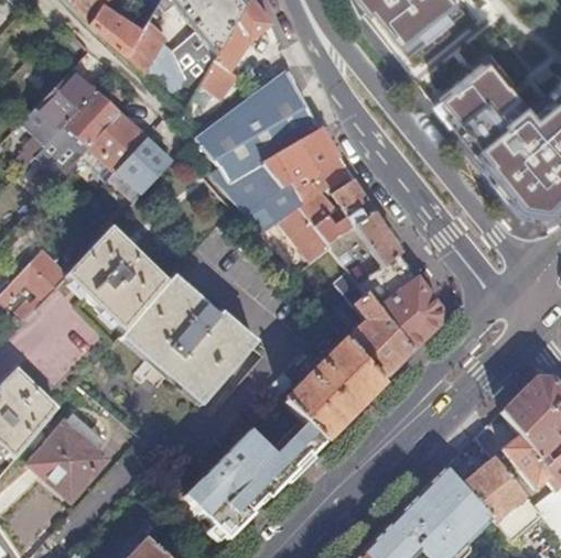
[(68,0),(76,8),(89,21),(104,34),(127,55),(143,30),(106,4),(108,0),(68,0)]
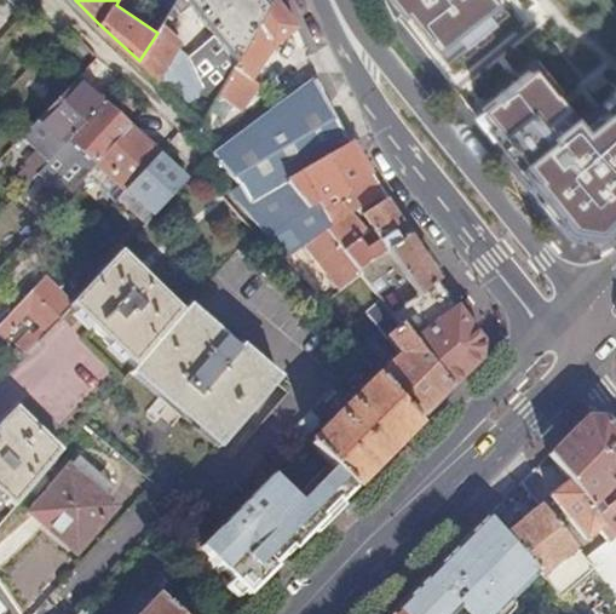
[(182,45),(182,36),(165,22),(157,33),(139,61),(166,86),(166,87),(186,107),(203,85),(207,87),(220,97),(223,92),(237,66),(271,3),(269,0),(177,0),(171,11),(178,16),(194,3),(203,13),(218,32),(197,49),(193,53),(182,45)]
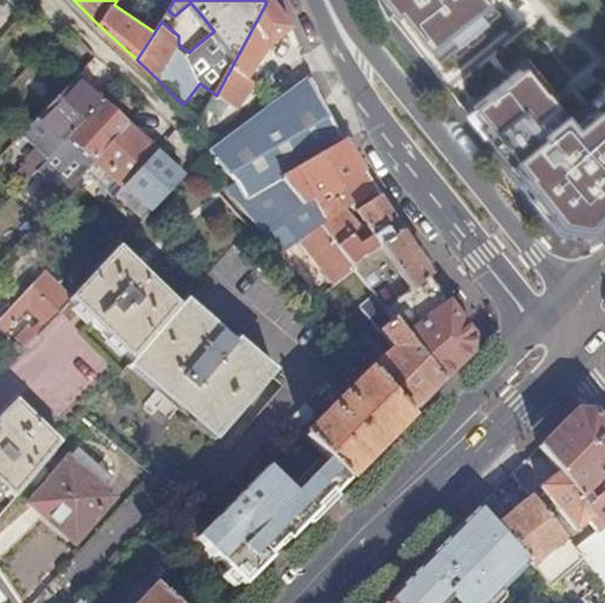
[(268,0),(266,2),(233,64),(251,74),(270,42),(295,23),(277,0),(268,0)]
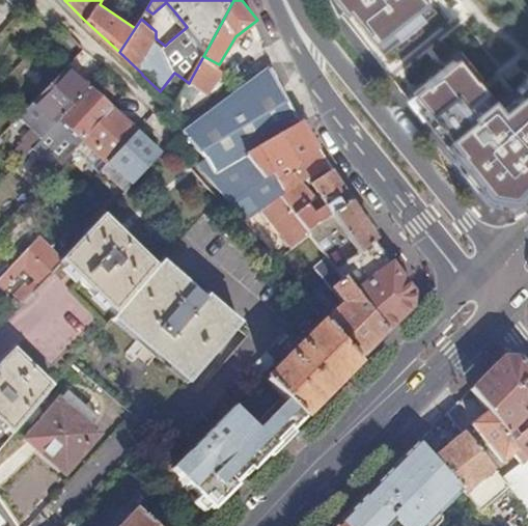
[(91,83),(70,62),(35,98),(58,120),(63,114),(91,83)]
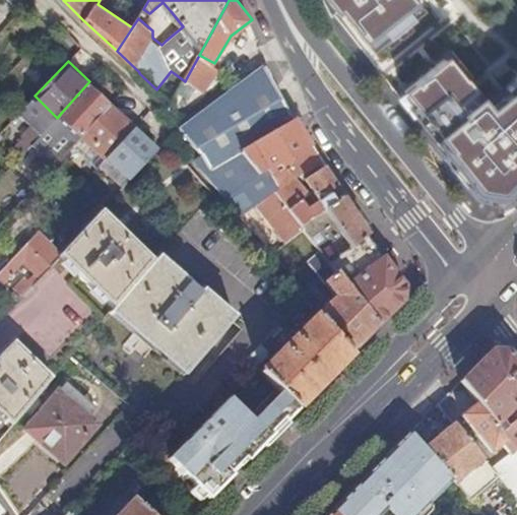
[(112,102),(89,81),(62,112),(84,132),(112,102)]
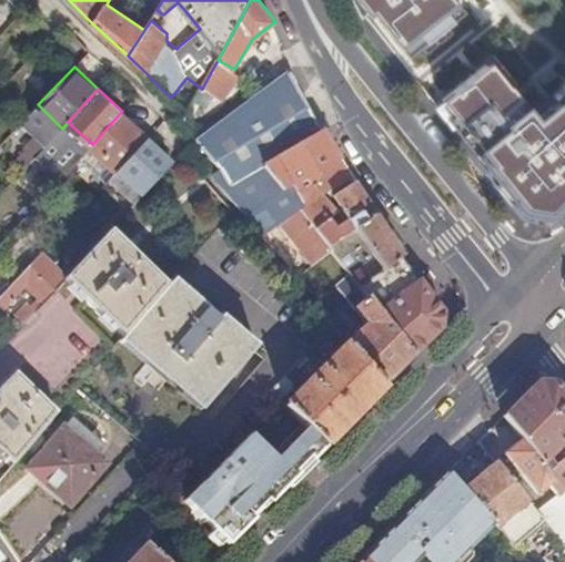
[(228,114),(239,128),(282,183),(285,186),(294,181),(305,200),(316,182),(324,170),(325,170),(344,156),(326,126),(292,147),(252,95),(228,114)]
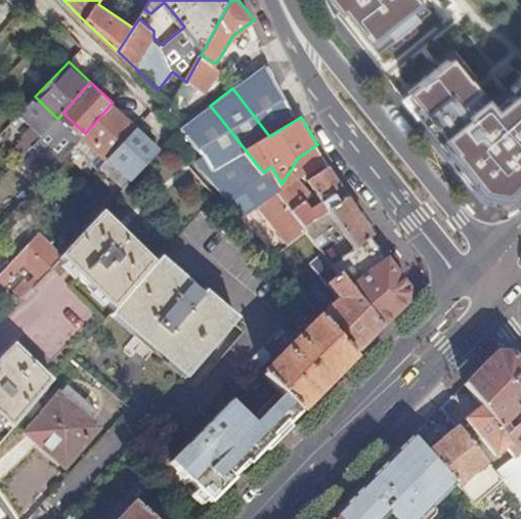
[(35,96),(25,107),(47,129),(57,119),(35,96)]
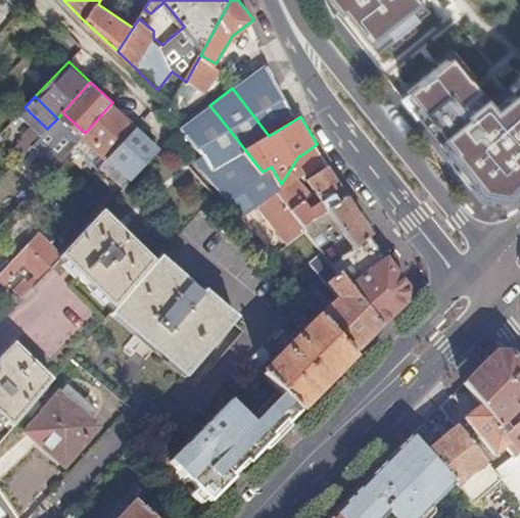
[(137,125),(112,102),(85,133),(109,155),(137,125)]
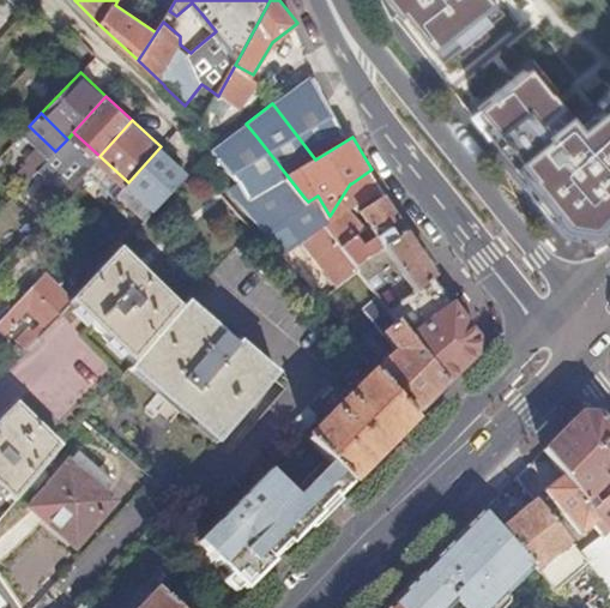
[(52,176),(0,233),(0,245),(10,254),(89,168),(100,156),(73,132),(67,139),(55,151),(41,167),(52,176)]
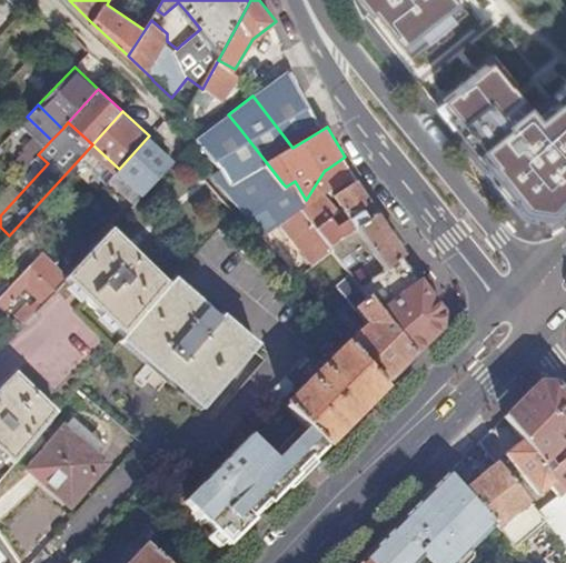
[(218,146),(226,154),(266,201),(272,210),(284,200),(275,189),(283,183),(239,128),(218,146)]
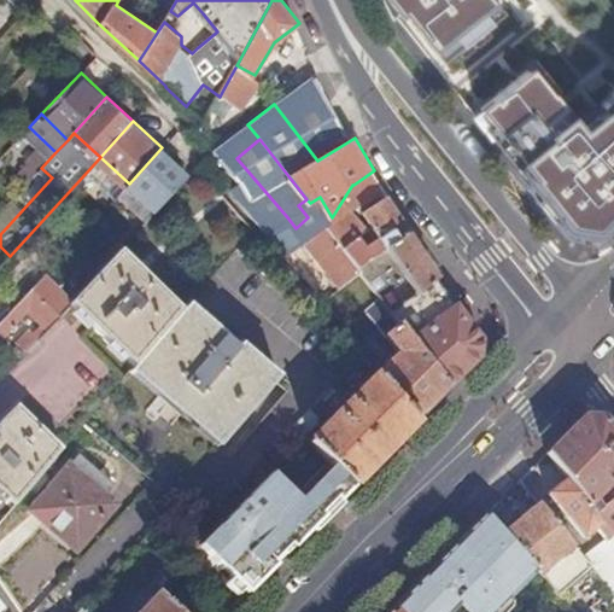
[(191,174),(162,147),(129,184),(158,209),(191,174)]
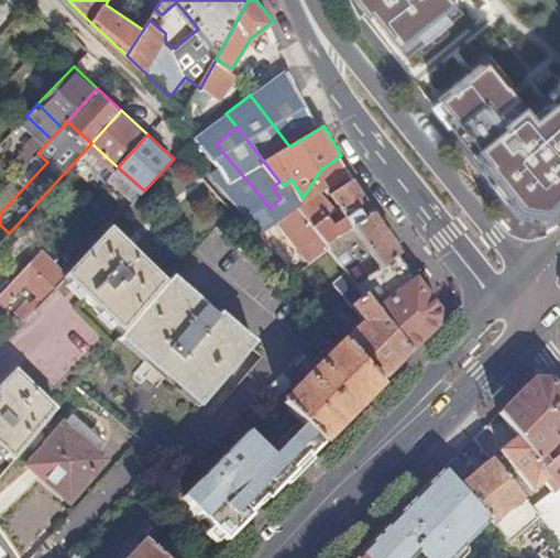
[(91,143),(81,154),(108,177),(112,173),(118,167),(91,143)]
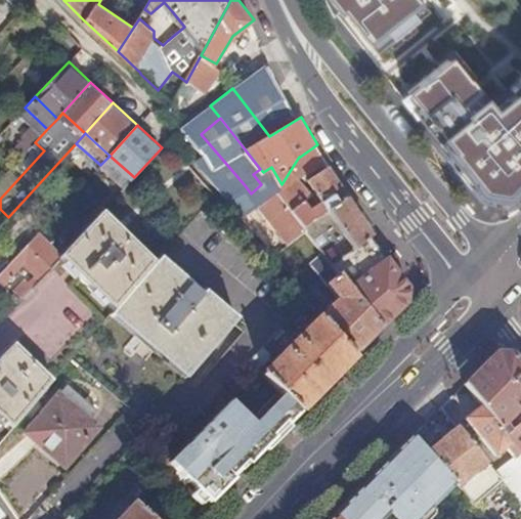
[(205,153),(198,159),(221,186),(231,198),(245,185),(208,142),(202,147),(205,153)]
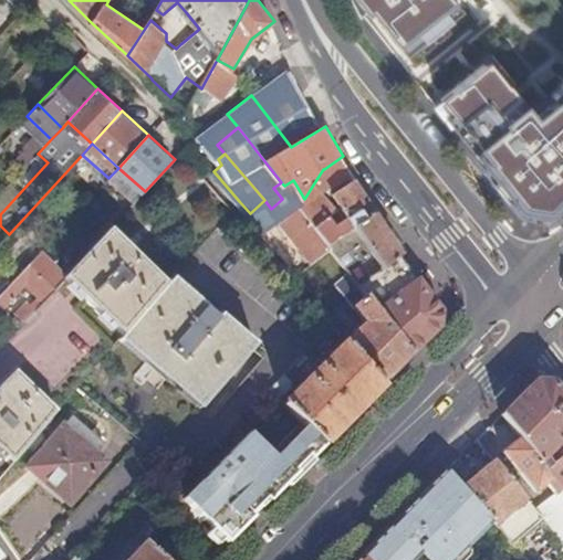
[(324,169),(335,185),(353,172),(343,156),(324,169)]
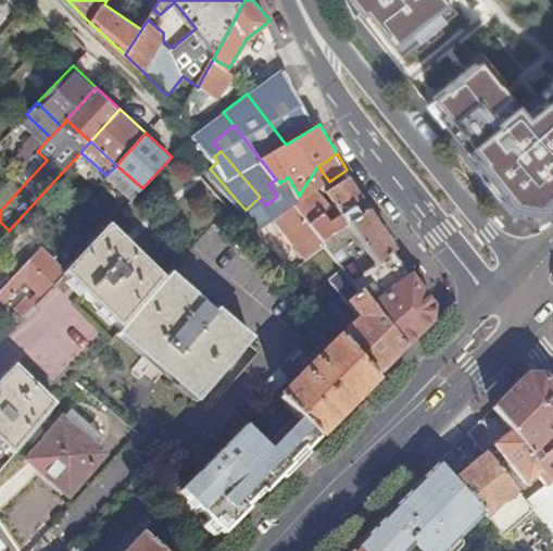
[(116,175),(111,171),(107,175),(112,179),(116,175)]
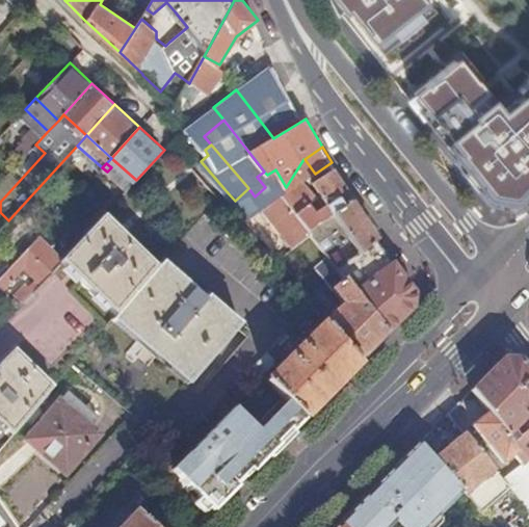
[(315,199),(318,195),(296,170),(286,187),(283,193),(310,228),(337,210),(363,249),(378,237),(334,166),(315,179),(326,198),(322,201),(324,204),(317,209),(313,205),(317,201),(315,199)]
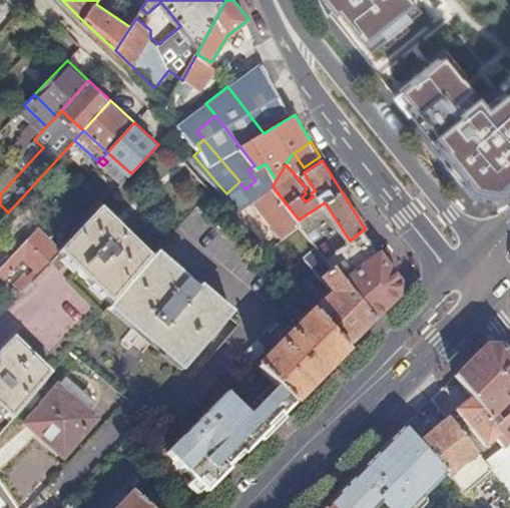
[(256,180),(245,189),(285,236),(302,223),(299,219),(273,186),(258,168),(255,165),(247,170),(256,180)]
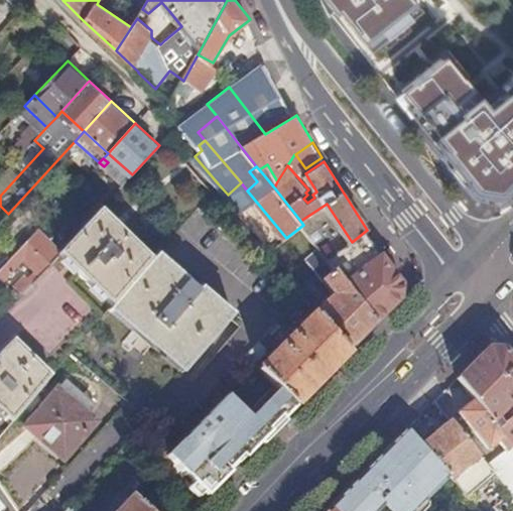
[(303,225),(321,246),(380,320),(403,294),(405,280),(367,230),(352,242),(327,204),(300,221),(303,225)]
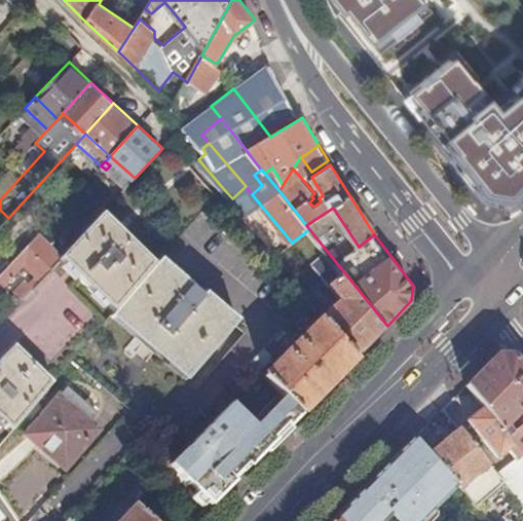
[(65,252),(64,254),(118,308),(159,261),(106,209),(79,236),(65,252)]
